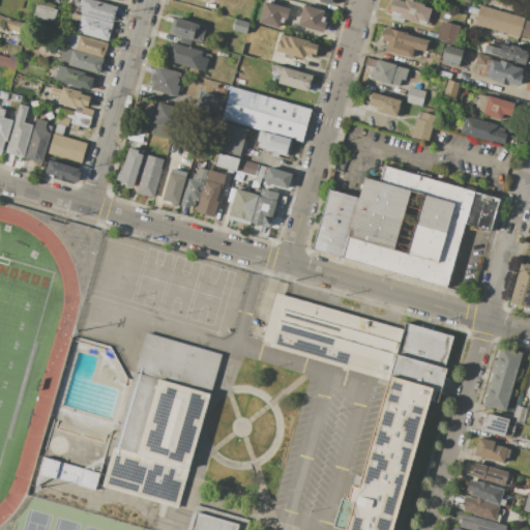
[(91,0),(117,7),(112,23),(81,13),(83,6),(79,5),(80,0),(91,0)]
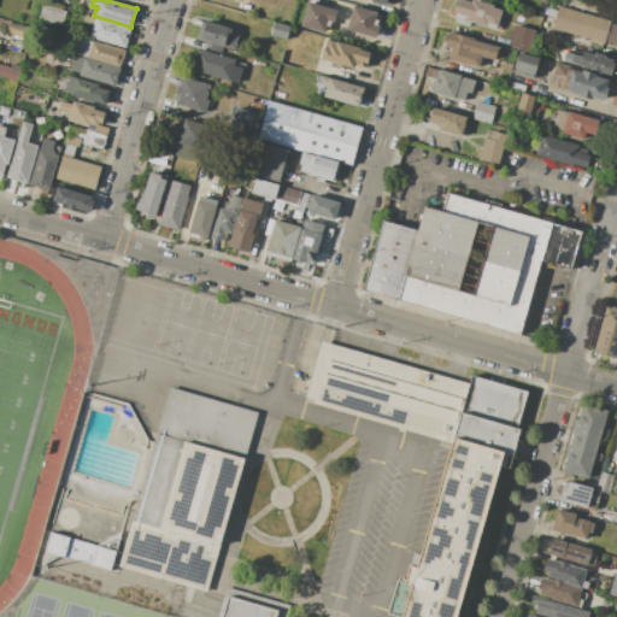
[(501,11),(499,21),(504,23),(501,30),(487,27),(487,28),(470,23),(469,27),(454,22),(456,16),(452,15),(456,0),(463,0),(470,3),(470,0),(475,0),(494,5),(493,9),(501,11)]
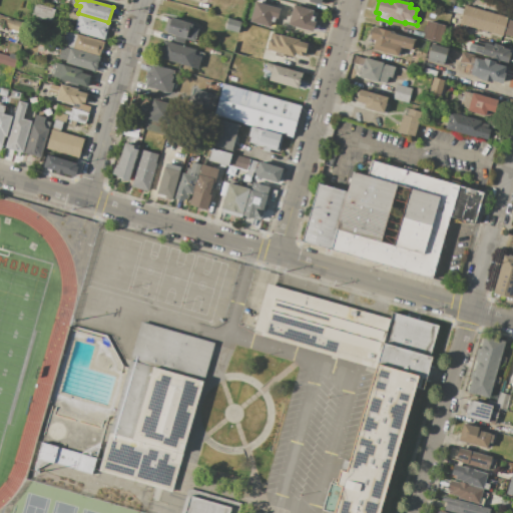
[(255,1),(280,9),(277,19),(276,18),(274,22),(272,21),(270,28),(249,22),(255,1)]
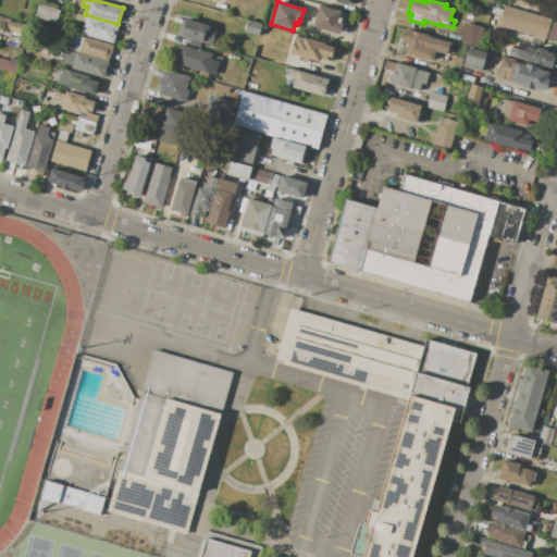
[(38,3),(60,11),(57,23),(34,16),(38,3)]
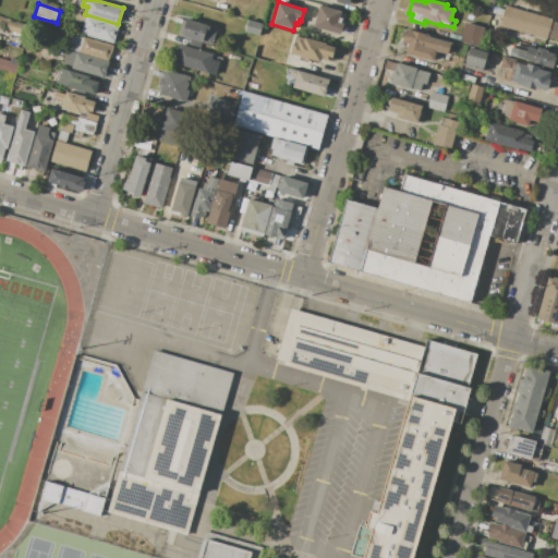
[(546,39),(499,25),(505,4),(553,19),(552,21),(557,23),(557,40),(547,37),(546,39)]
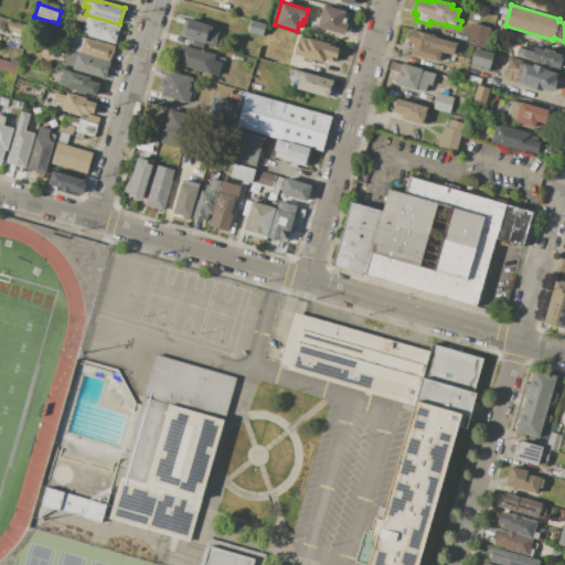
[(323,6),(345,11),(343,18),(347,19),(345,23),(348,24),(344,35),(317,28),(323,6)]
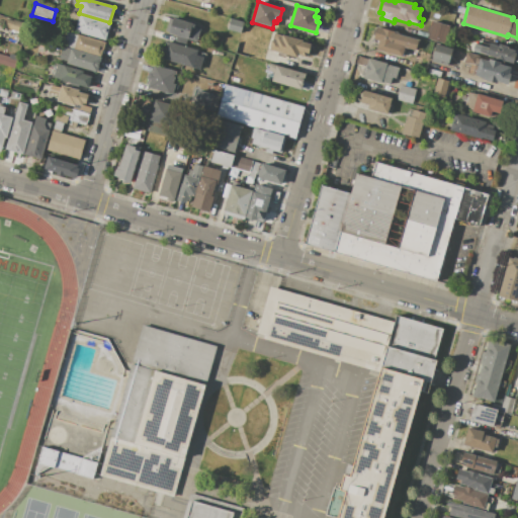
[(110,23),(105,40),(75,31),(80,14),(110,23)]
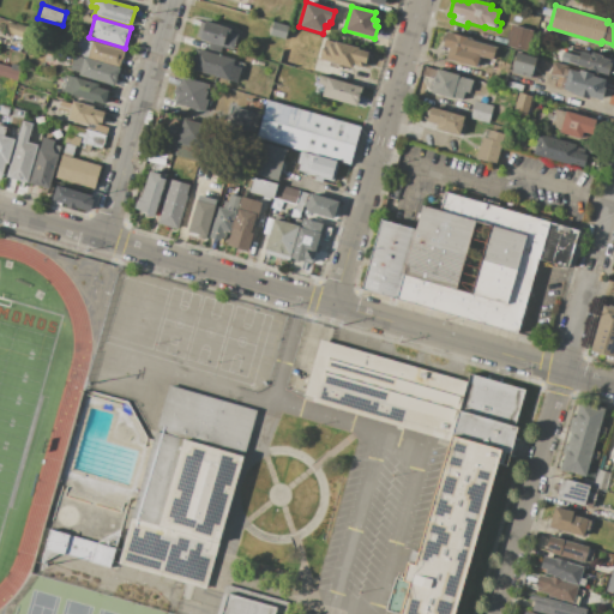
[(233,50),(199,40),(200,38),(197,37),(202,22),(205,23),(205,20),(230,29),(229,32),(238,35),(233,50)]
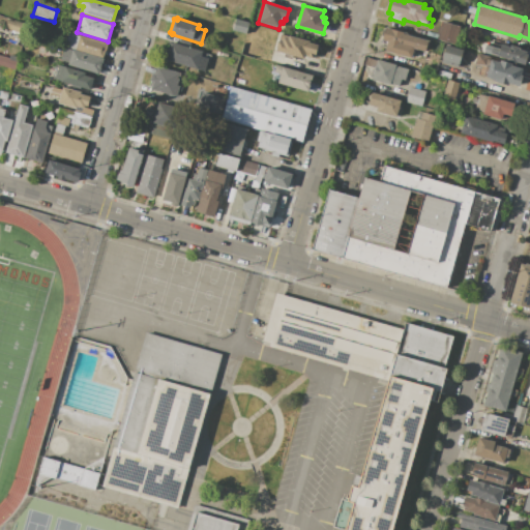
[(8,19),(28,25),(25,35),(5,29),(8,19)]
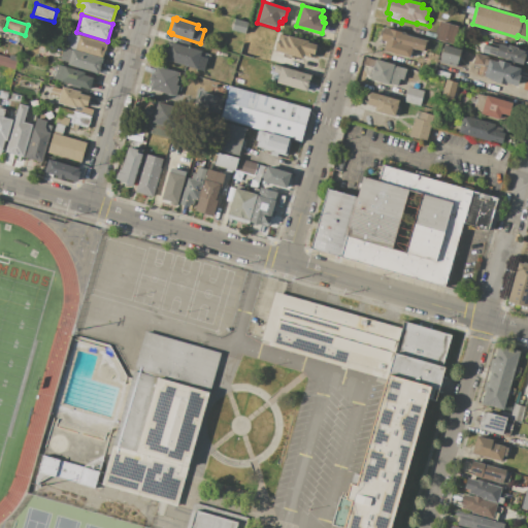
[(234,19),(249,23),(245,34),(231,30),(234,19)]
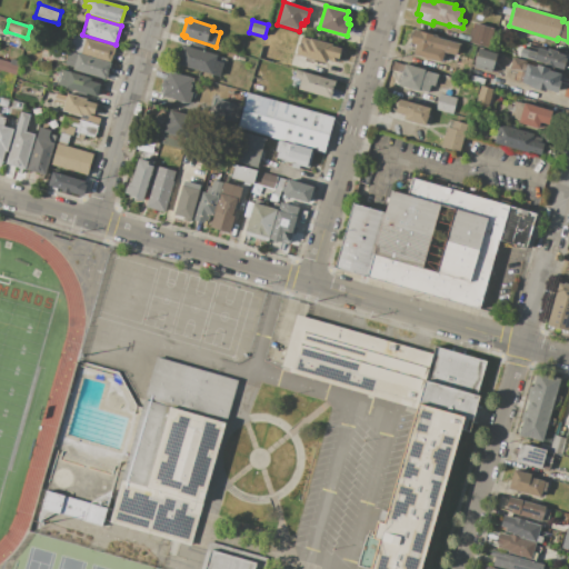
[(495,29),(491,39),(492,40),(490,49),(470,42),(471,37),(468,37),(471,28),(473,29),(476,23),(495,29)]
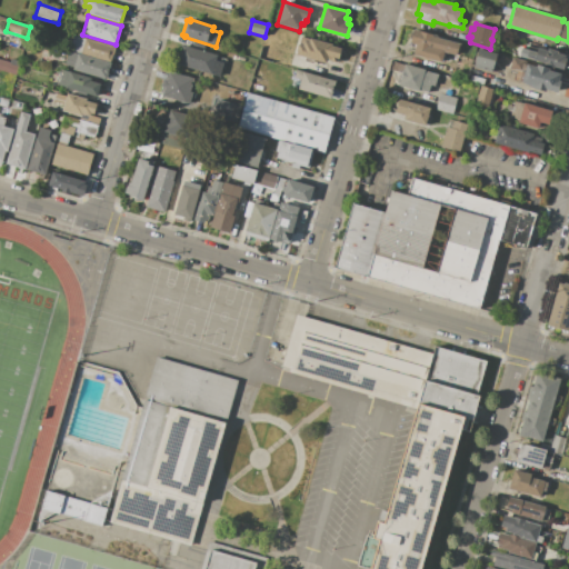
[(460,43),(457,55),(445,51),(441,63),(412,55),(416,45),(409,42),(413,30),(419,31),(432,35),(432,36),(460,43)]
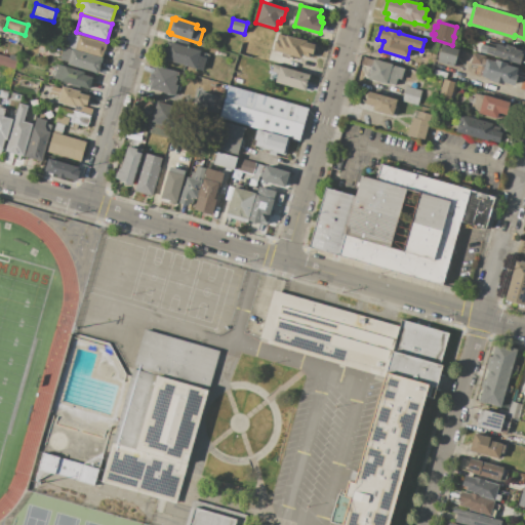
[(107,42),(105,50),(104,50),(102,57),(64,46),(68,33),(79,36),(79,34),(107,42)]
